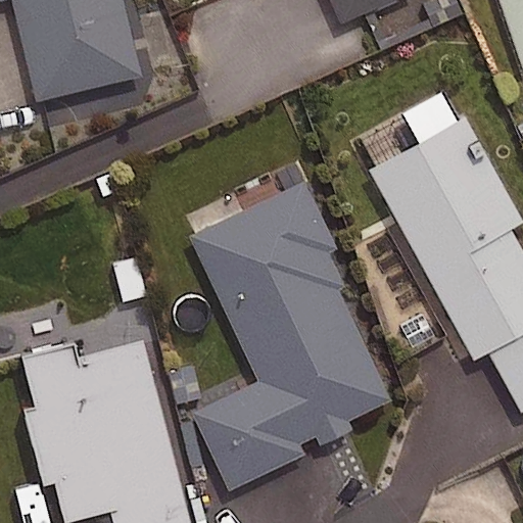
[(12,0),(38,100),(139,75),(121,0),(12,0)]
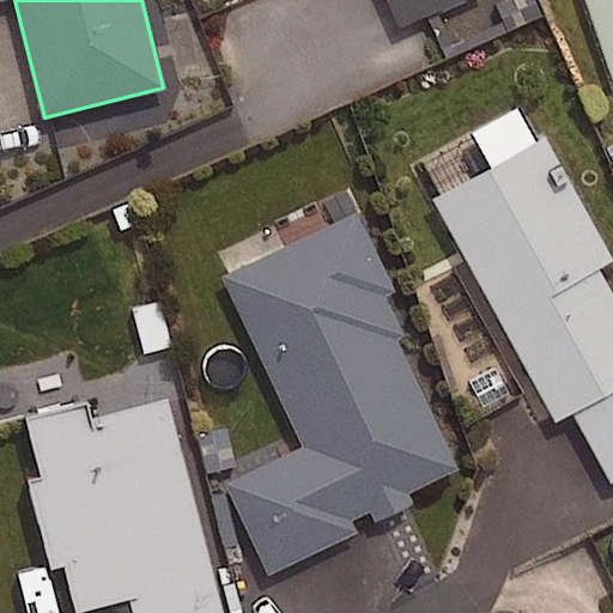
[(456,0),(386,0),(398,26),(456,0)]
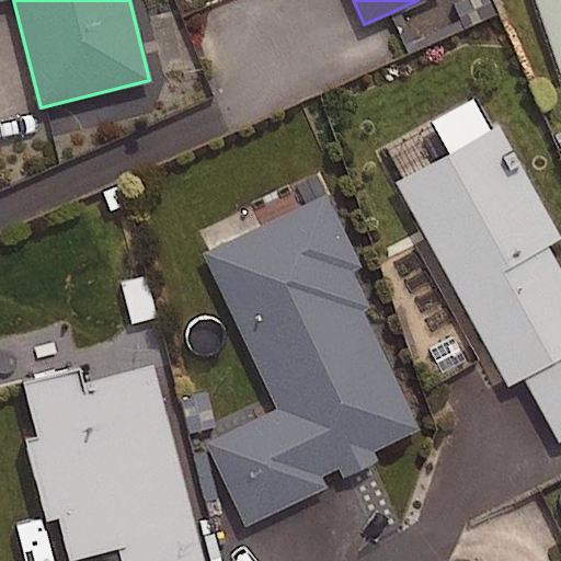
[(560,71),(560,0),(535,0),(560,72),(560,71)]
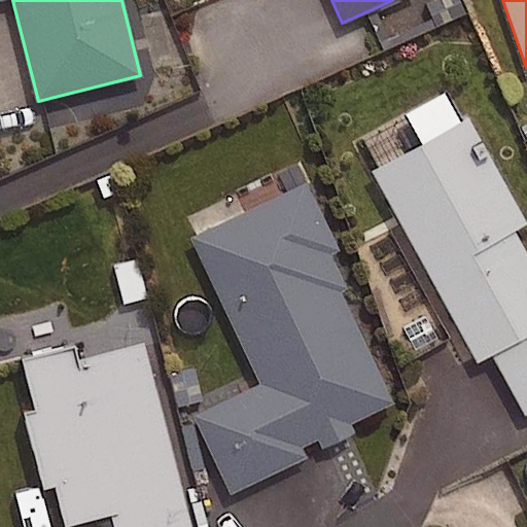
[(524,222),(452,89),(405,113),(421,144),(372,171),(475,361),(490,353),(523,414),(526,412),(526,256),(512,229),(524,222)]
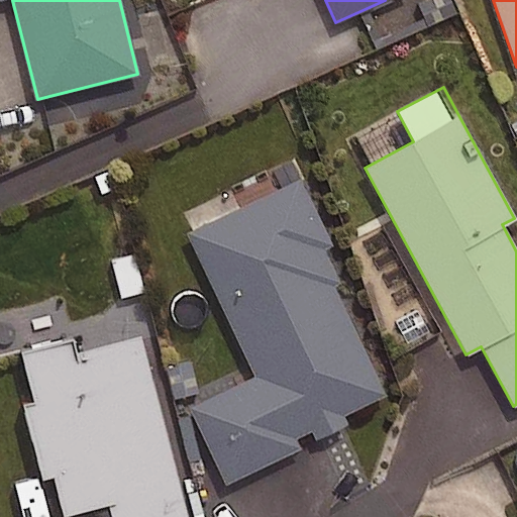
[(332,236),(304,178),(240,207),(232,190),(180,214),(253,374),(188,404),(224,484),(320,439),(315,428),(390,393),(325,254),(332,236)]
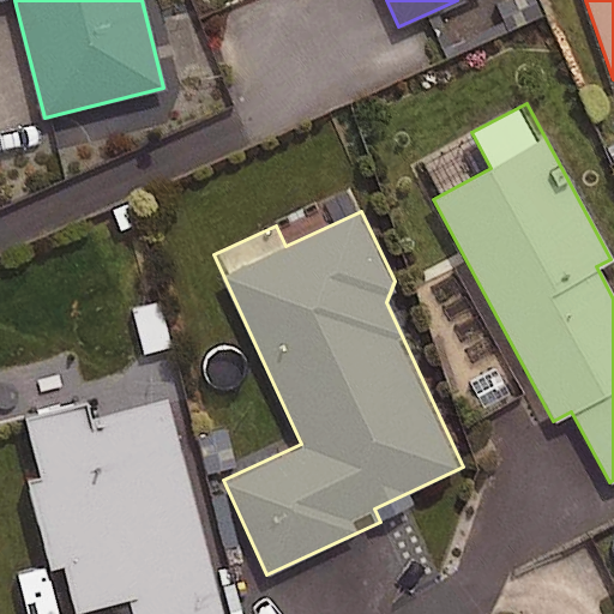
[(172,349),(157,302),(124,312),(138,360),(172,349)]
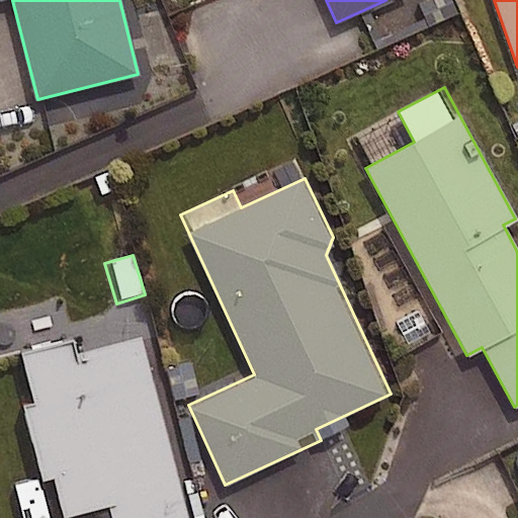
[(184,517),(139,337),(74,354),(71,342),(16,356),(58,517),(108,505),(110,517),(184,517)]
